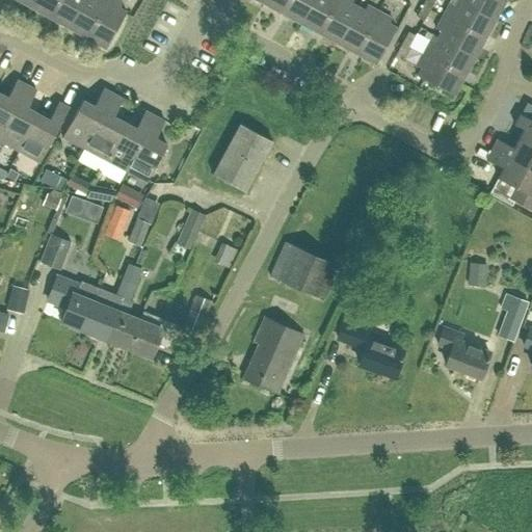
[(49,18),(58,0),(34,0),(30,7),(49,18)]
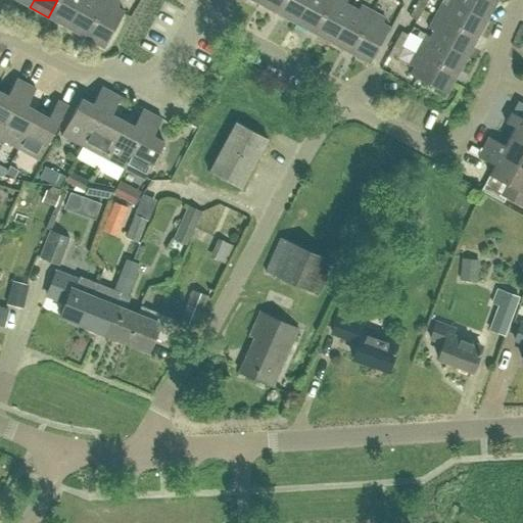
[(66,28),(81,0),(57,0),(48,17),(66,28)]
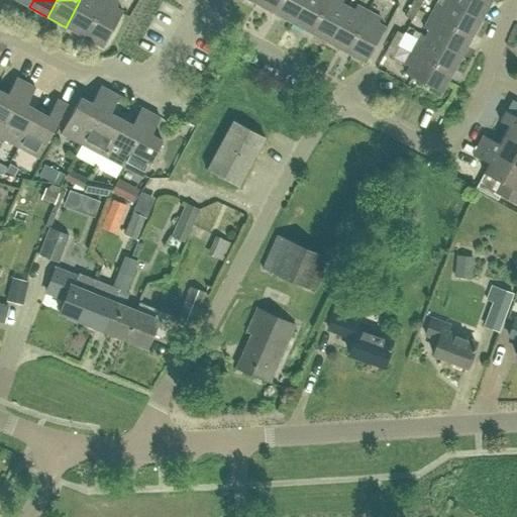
[(84,37),(103,0),(80,0),(66,27),(84,37)]
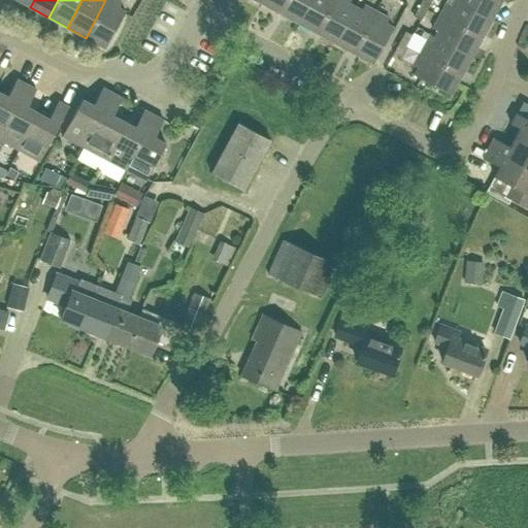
[(114,0),(105,0),(86,38),(104,48),(125,12),(118,8),(121,3),(114,0)]
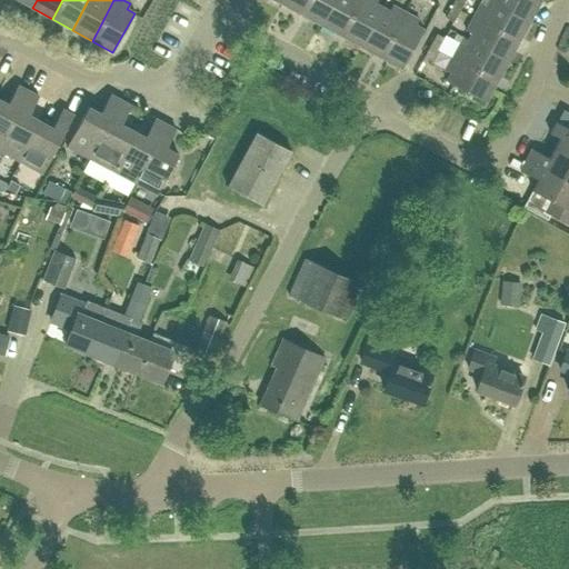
[(282,0),(281,5),(301,15),(308,0),(282,0)]
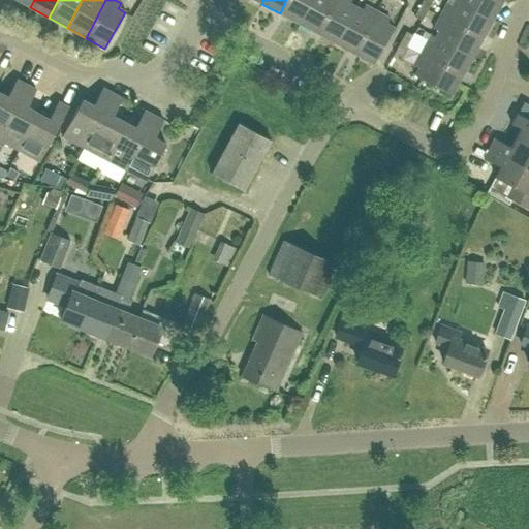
[(286,0),(280,13),(299,24),(310,0),(286,0)]
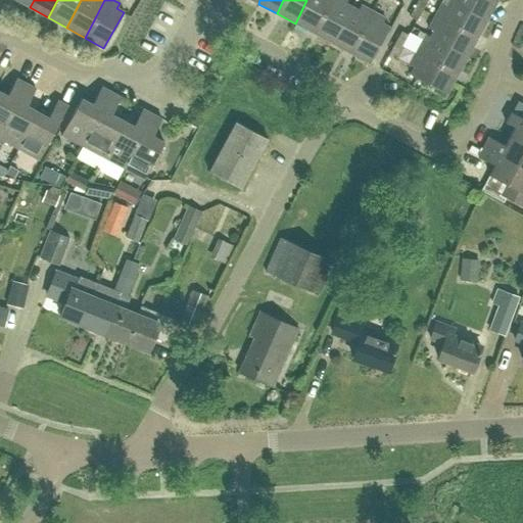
[(313,34),(331,0),(306,0),(295,24),(313,34)]
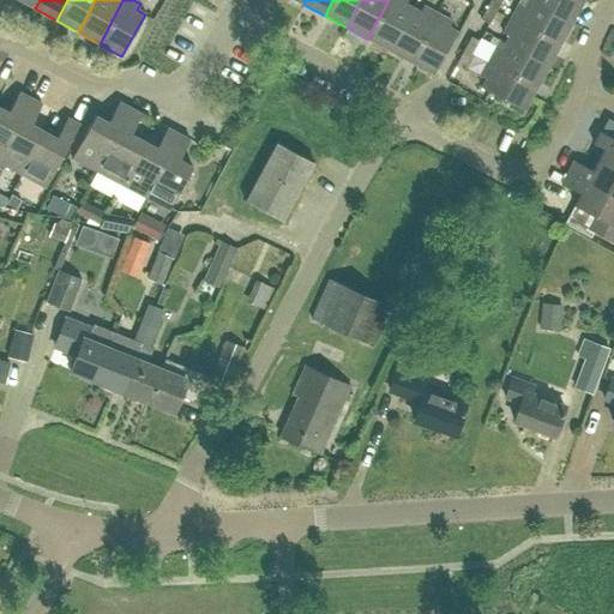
[(389,50),(413,8),(405,4),(407,0),(389,0),(367,40),(389,50)]
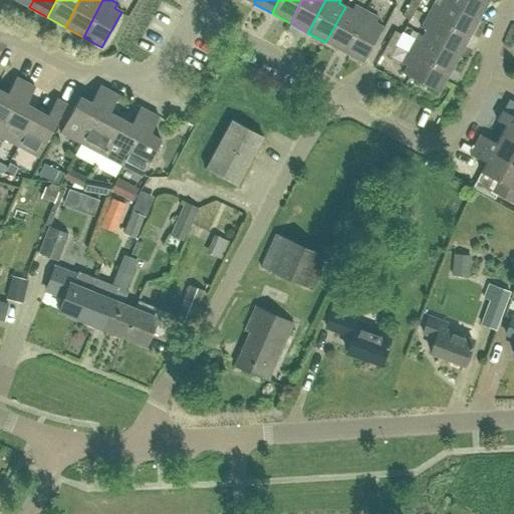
[(410,0),(407,6),(415,9),(419,0),(410,0)]
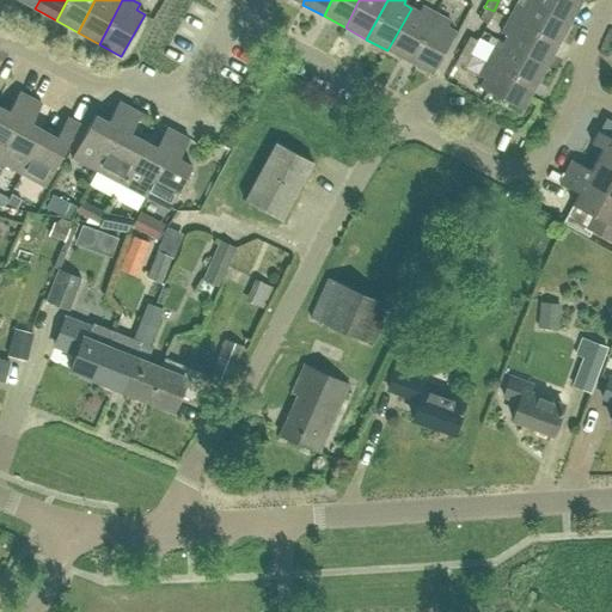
[(568,24),(580,2),(575,0),(525,0),(526,1),(568,24)]
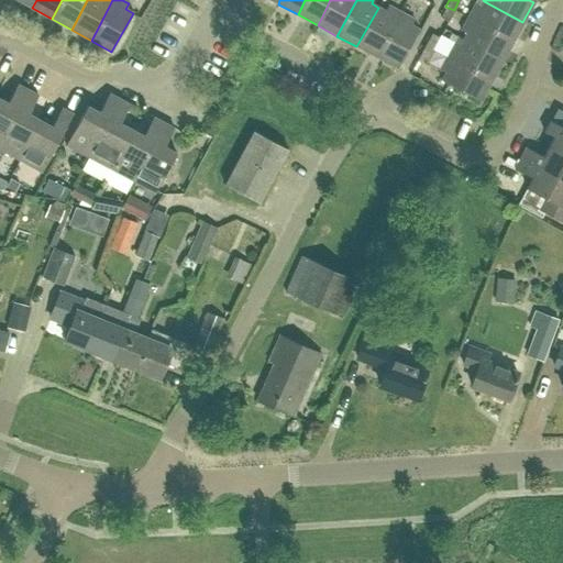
[(512,42),(522,22),(484,1),(479,7),(475,4),(467,18),(512,42)]
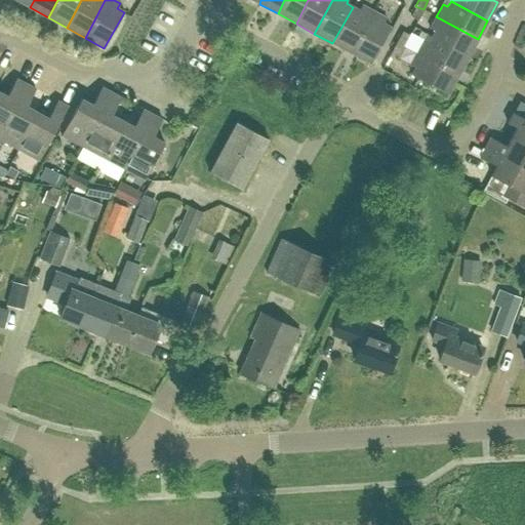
[(351,53),(373,11),(361,5),(359,10),(353,7),(332,43),(351,53)]
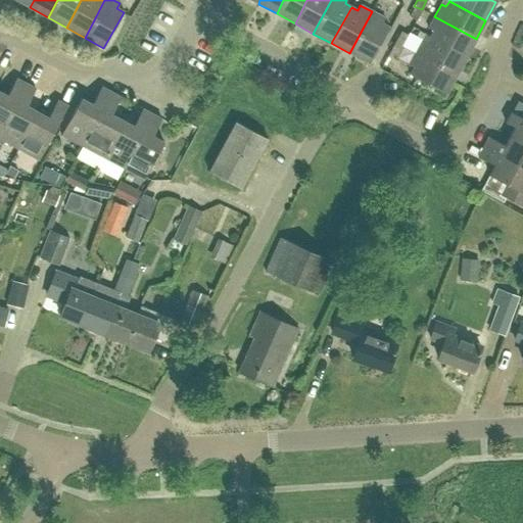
[(416,19),(422,9),(414,6),(409,15),(416,19)]
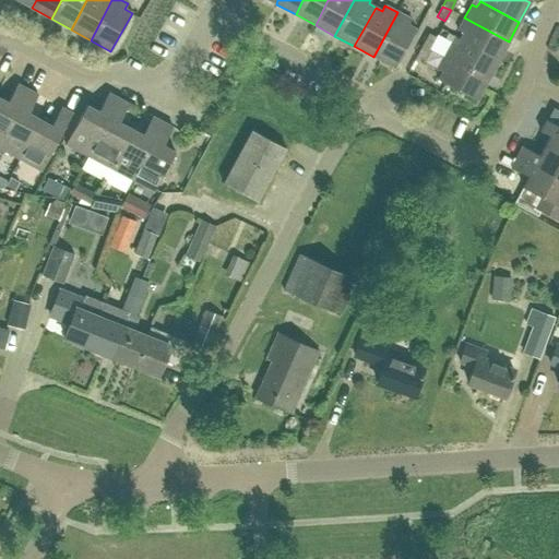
[(397,12),(373,57),(394,68),(415,28),(408,25),(411,20),(397,12)]
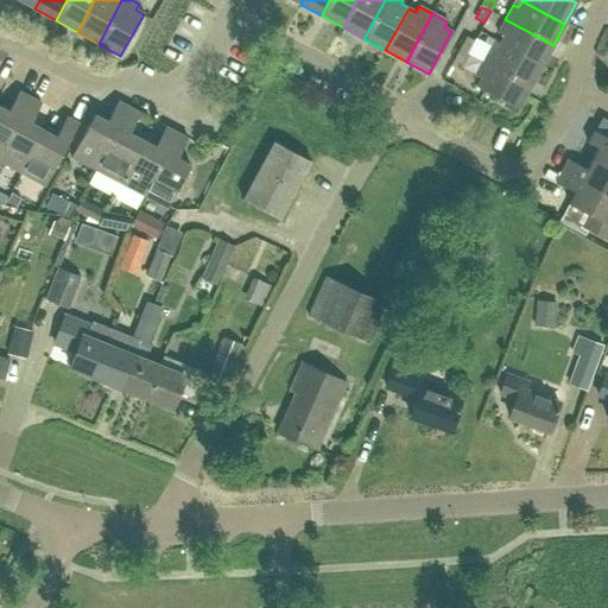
[(542,67),(553,45),(505,19),(498,33),(504,36),(499,43),(542,67)]
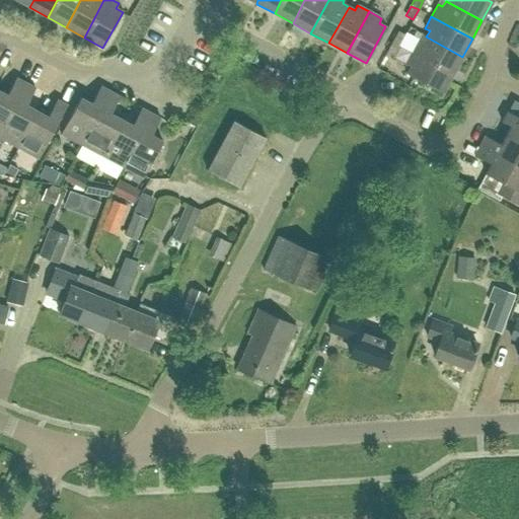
[(391,42),(398,46),(404,34),(397,30),(391,42)]
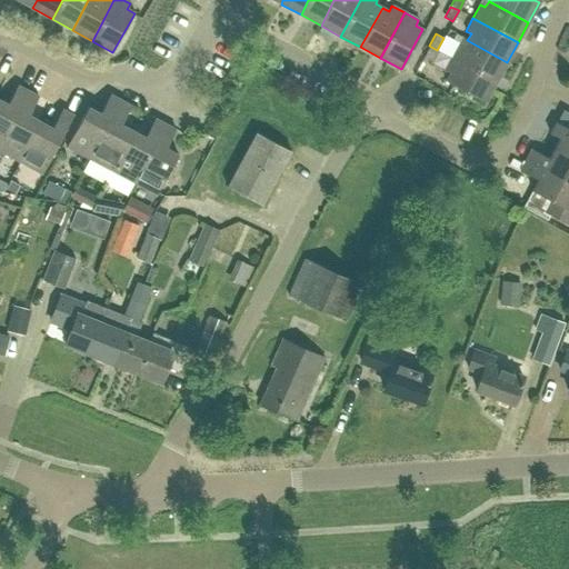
[(496,82),(507,62),(467,40),(463,47),(458,45),(451,58),(496,82)]
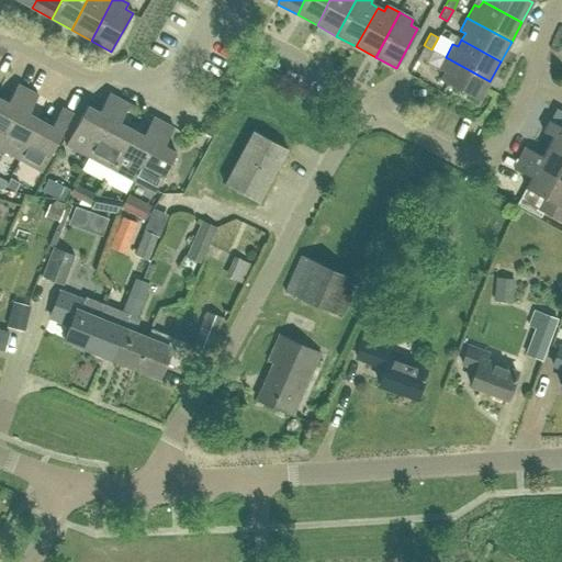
[(426,60),(431,49),(424,45),(418,56),(426,60)]
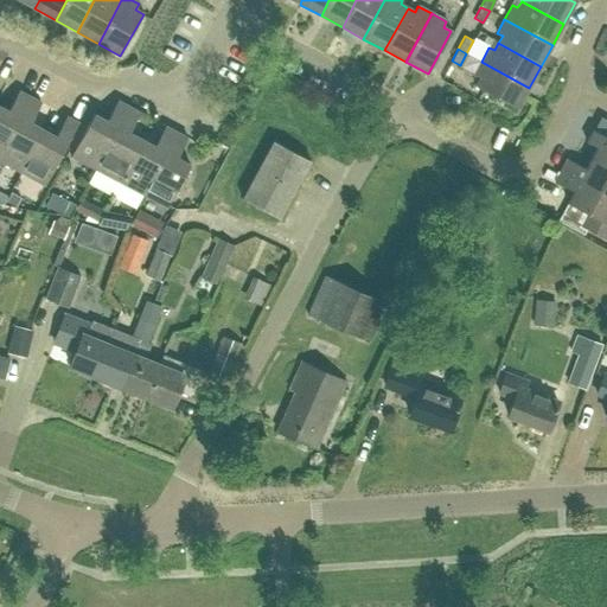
[(517,109),(529,88),(481,62),(473,76),(479,78),(475,87),(517,109)]
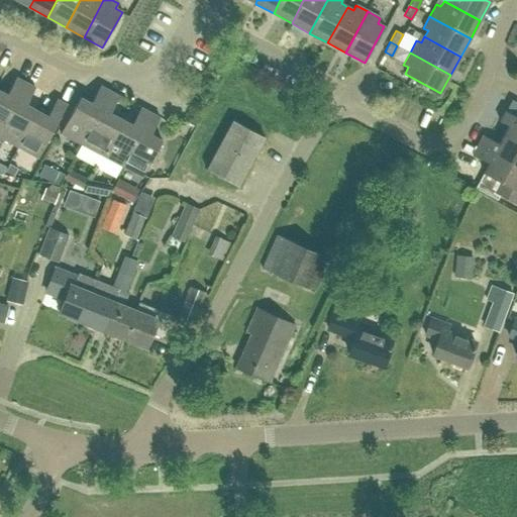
[(0,129),(25,83),(15,78),(6,95),(0,91),(0,129)]
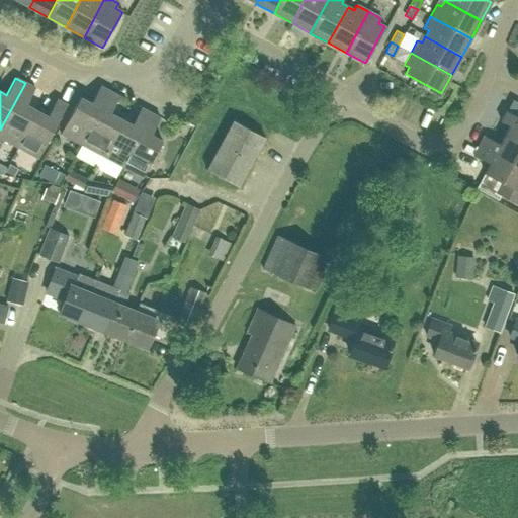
[(0,138),(17,147),(36,110),(25,105),(34,88),(25,83),(0,130),(0,138)]
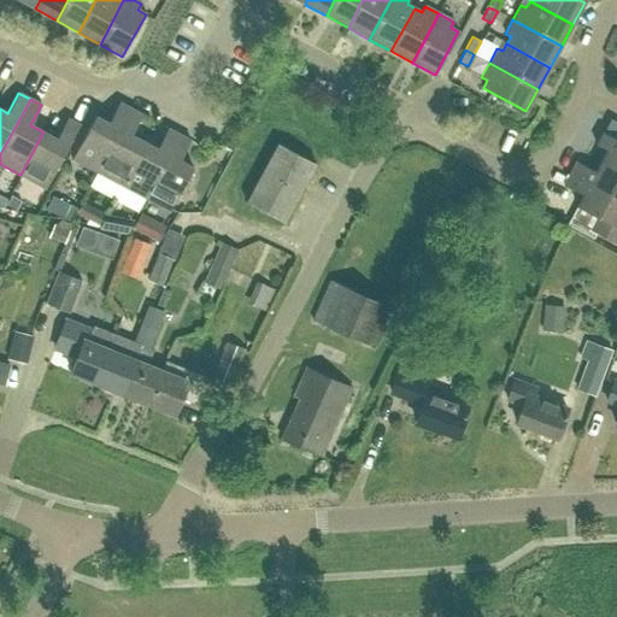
[(97,172),(130,109),(118,103),(107,123),(94,116),(71,159),(97,172)]
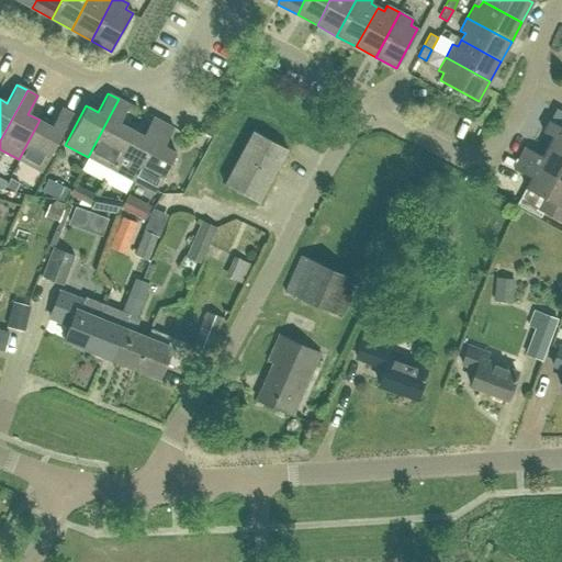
[(110,168),(131,130),(119,123),(128,104),(119,99),(88,157),(110,168)]
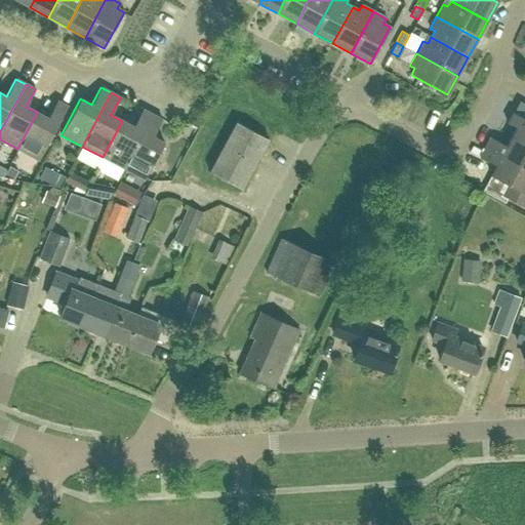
[(37,112),(17,149),(38,160),(67,106),(56,101),(47,118),(37,112)]
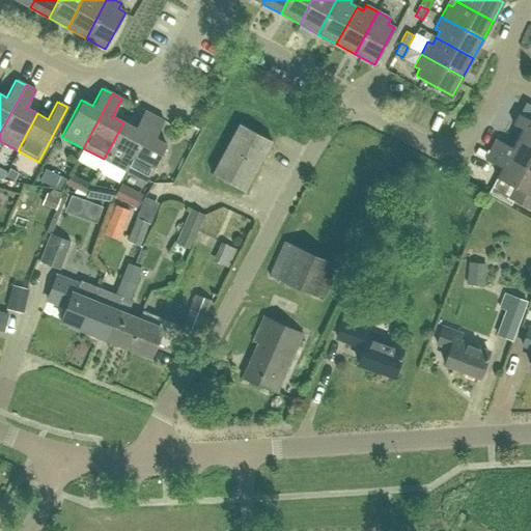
[(124,170),(154,115),(144,110),(135,128),(123,122),(104,159),(124,170)]
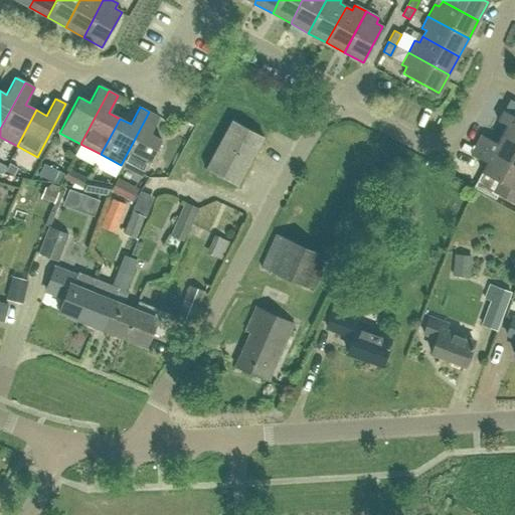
[(499,134),(514,142),(514,117),(502,111),(497,121),(504,125),(499,134)]
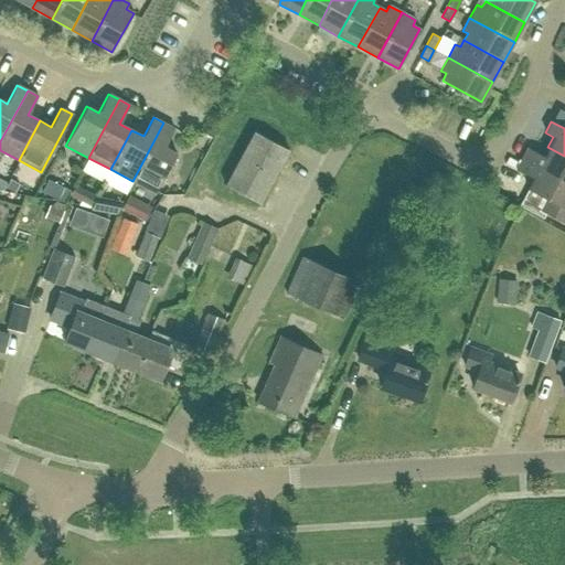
[(163,123),(132,181),(156,193),(177,153),(163,148),(173,129),(163,123)]
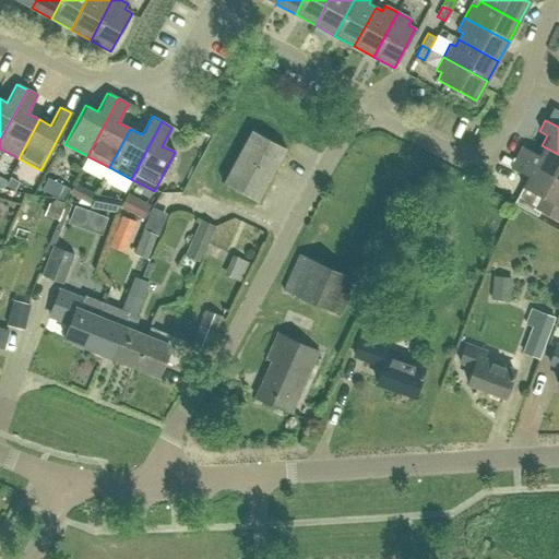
[(257,202),(286,149),(251,131),(223,183),(257,202)]
